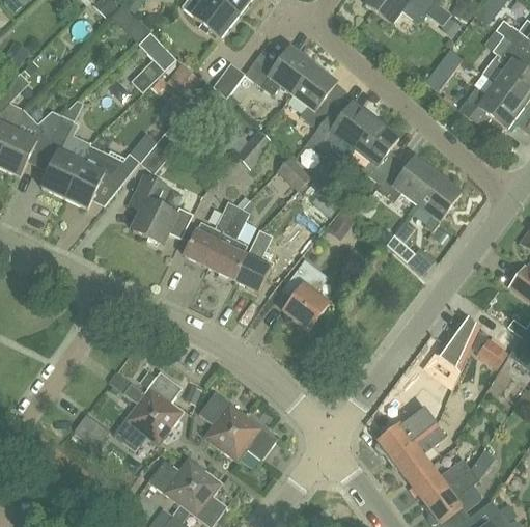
[(108,17),(119,4),(114,0),(98,0),(94,4),(108,17)]
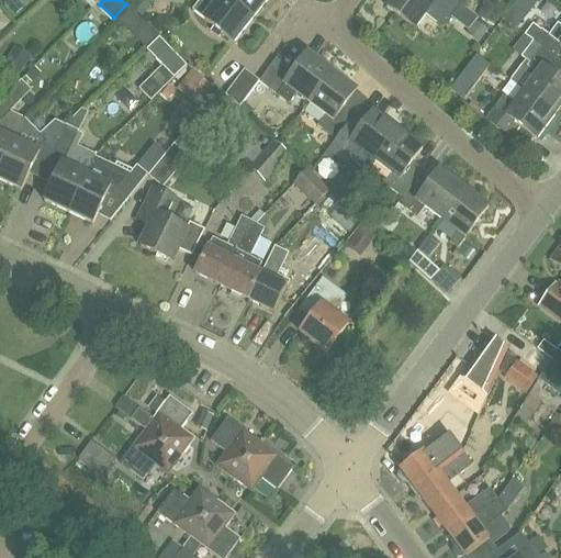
[(132,0),(128,4),(141,13),(148,3),(144,0),(132,0)]
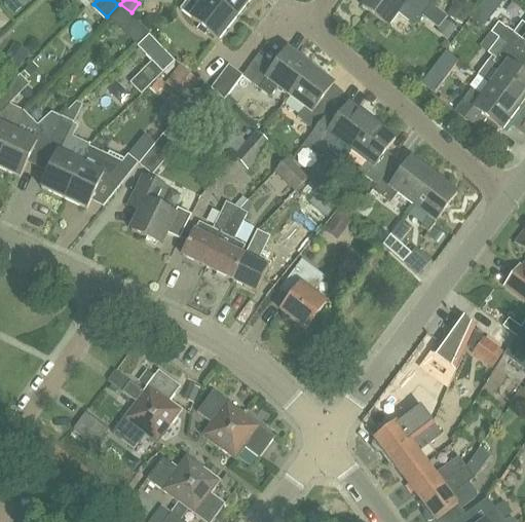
[(219,35),(236,13),(219,0),(200,0),(198,3),(194,0),(184,0),(180,5),(219,35)]
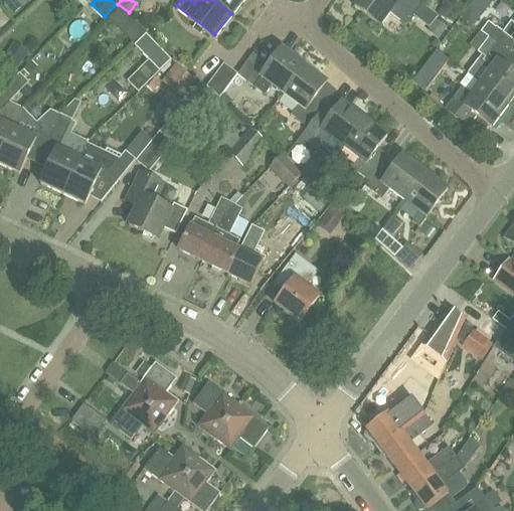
[(214,0),(231,13),(240,0),(214,0)]
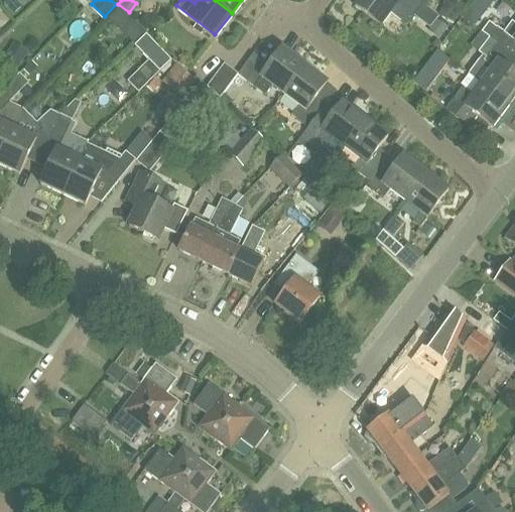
[(357,0),(355,3),(380,22),(390,10),(405,21),(412,12),(421,0),(357,0)]
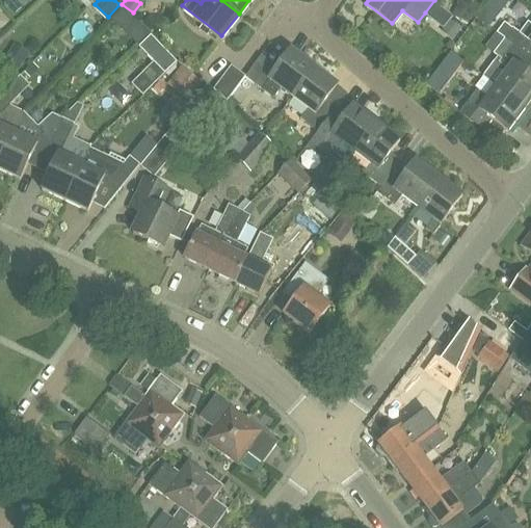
[(485,0),(476,14),(487,23),(505,0),(485,0)]
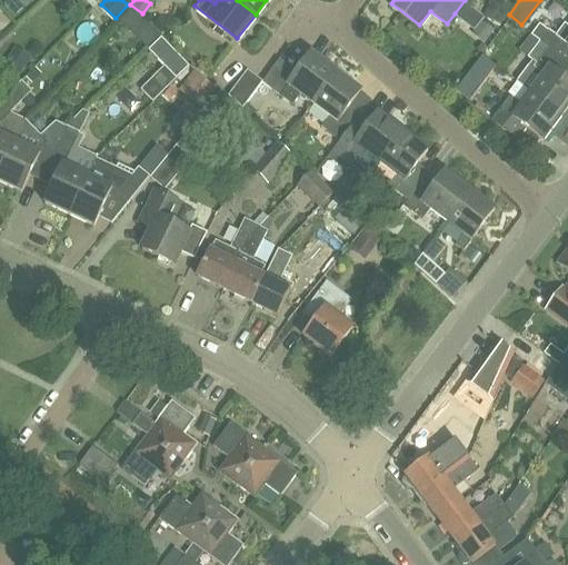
[(129,6),(118,18),(146,45),(158,32),(129,6)]
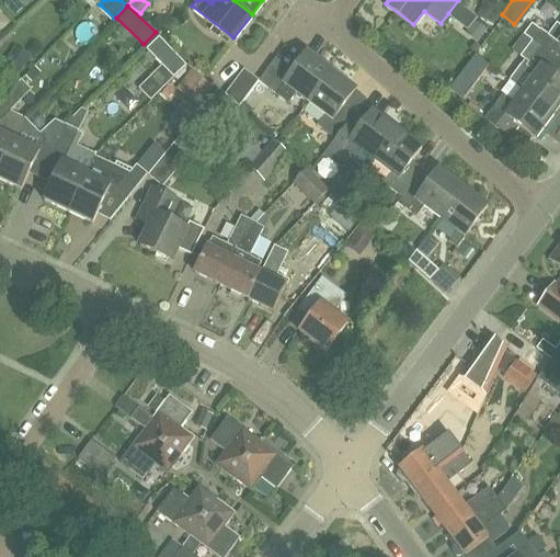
[(559,23),(553,24),(548,32),(539,26),(533,36),(540,42),(559,57),(559,23)]
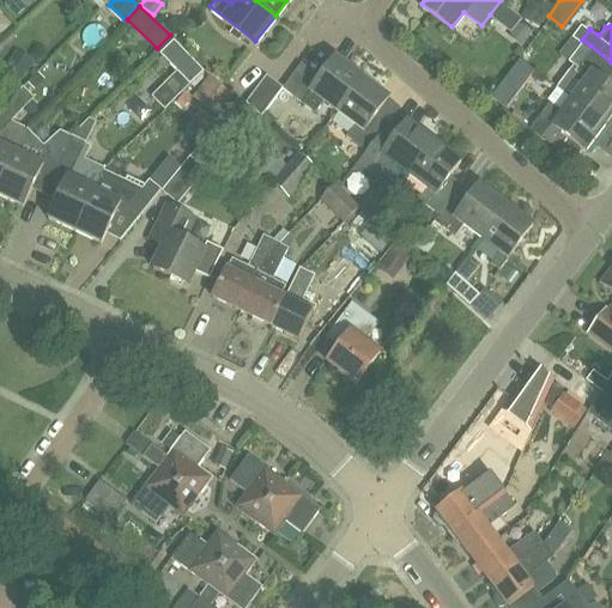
[(558,50),(573,62),(556,84),(571,95),(605,120),(611,110),(611,83),(606,78),(611,70),(611,62),(591,46),(582,40),(571,32),(558,50)]
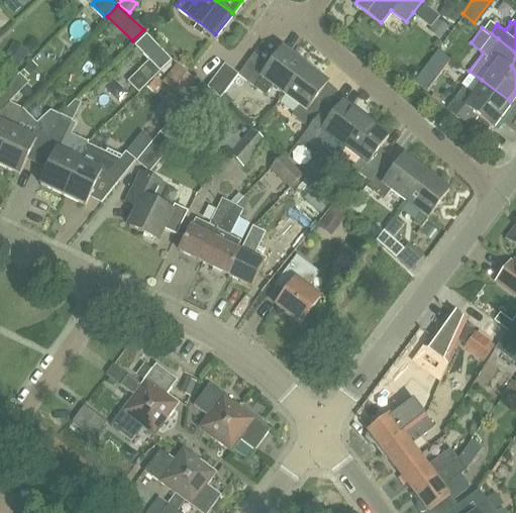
[(172,57),(146,31),(134,42),(160,68),(172,57)]
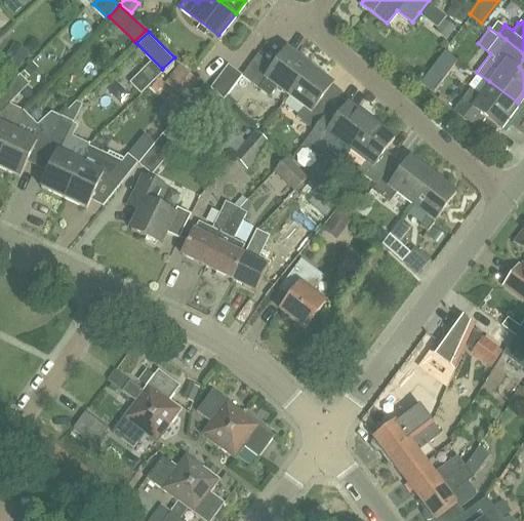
[(277,84),(287,92),(309,63),(286,46),(274,63),(257,51),(242,71),(242,72),(270,93),(277,84)]
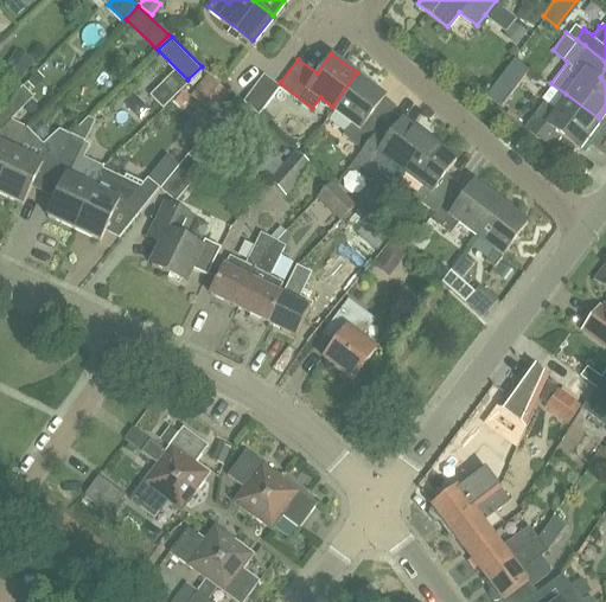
[(0,74),(17,84),(25,69),(7,58),(0,69),(0,74)]
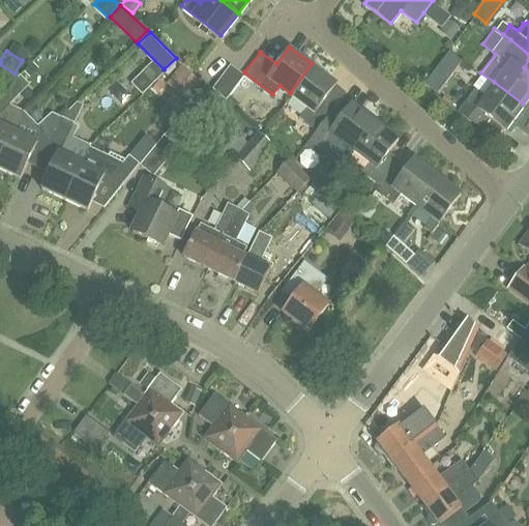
[(226,97),(244,72),(244,71),(230,61),(212,85),(226,98),(226,97)]
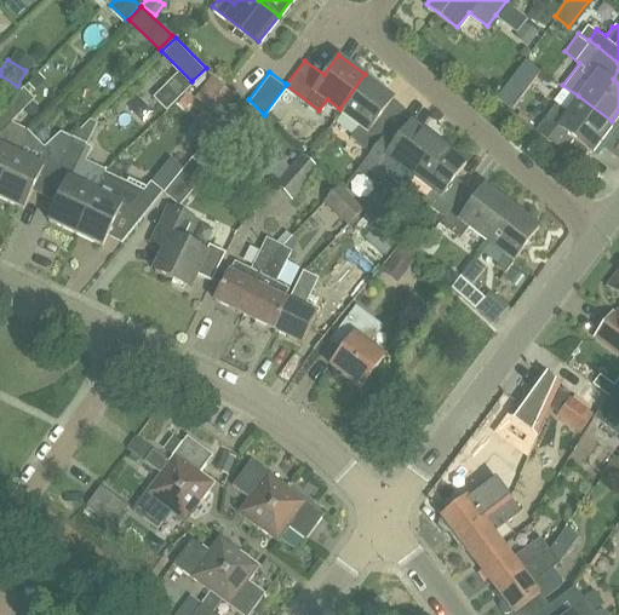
[(218,110),(235,92),(213,73),(196,91),(218,110)]
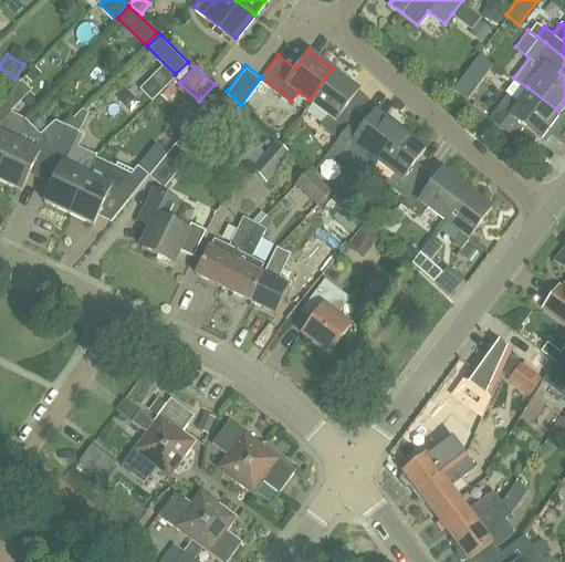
[(358,86),(333,68),(310,100),(327,112),(320,122),(338,136),(352,118),(355,114),(345,105),(358,86)]
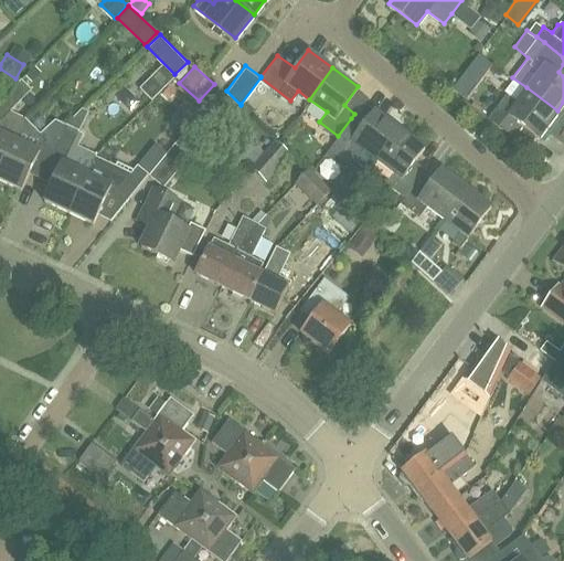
[(0,93),(11,76),(0,69),(0,93)]
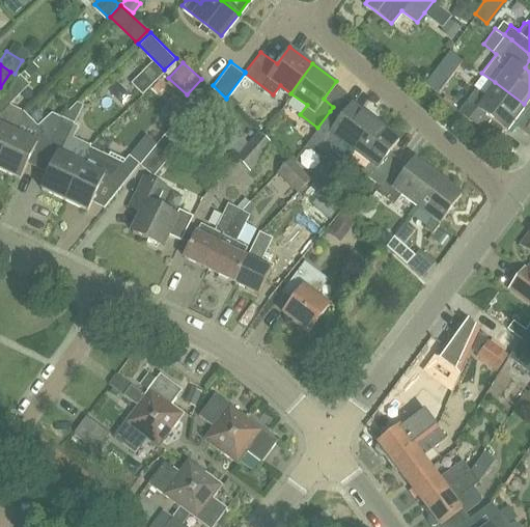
[(142,92),(151,83),(140,72),(131,80),(142,92)]
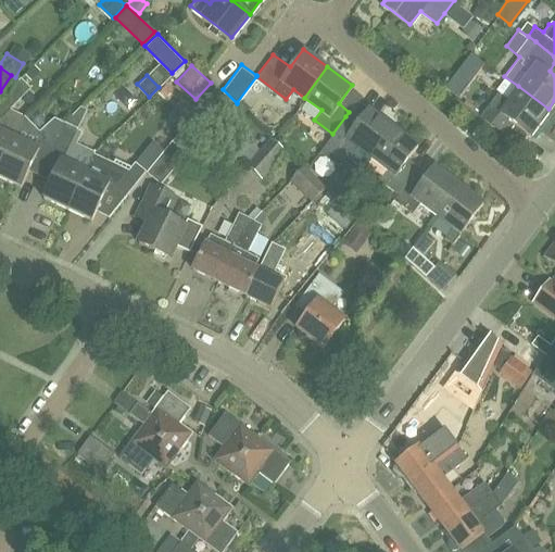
[(503,77),(517,88),(505,103),(495,96),(481,114),(504,133),(514,120),(531,133),(549,109),(518,86),(504,76),(503,77)]
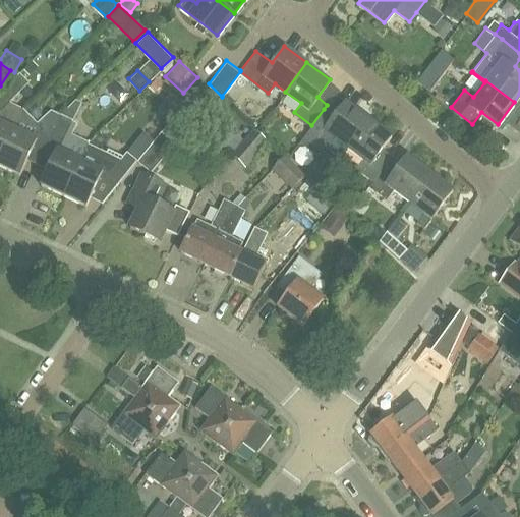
[(421,72),(415,80),(426,89),(431,80),(421,73),(421,72)]
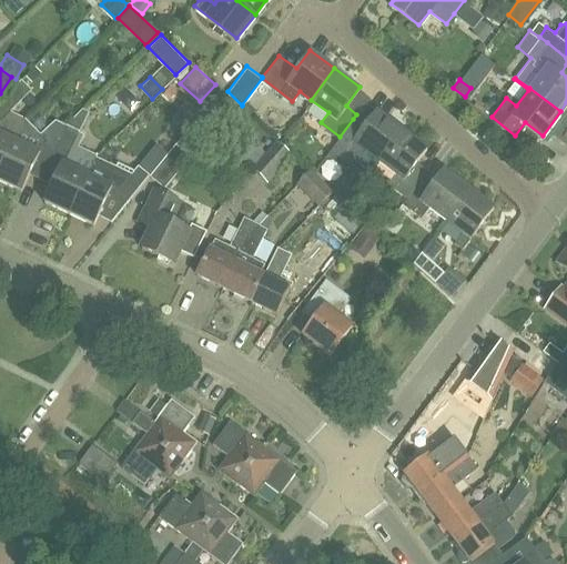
[(169,86),(163,92),(170,98),(175,91),(169,86)]
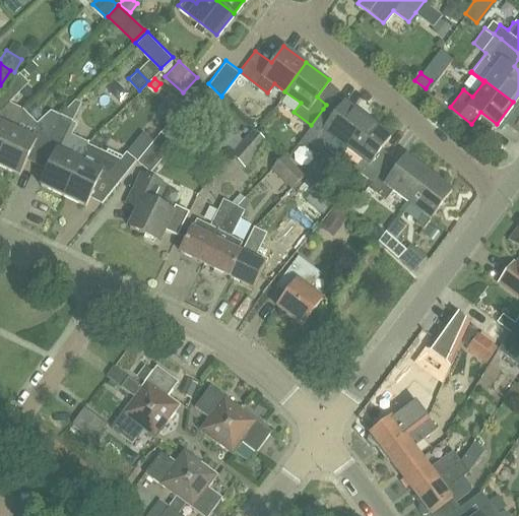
[(10,79),(0,89),(0,110),(20,89),(10,79)]
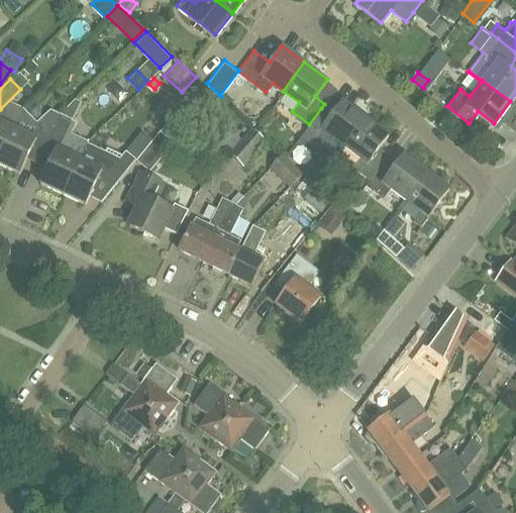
[(60,111),(72,116),(80,100),(74,97),(60,111)]
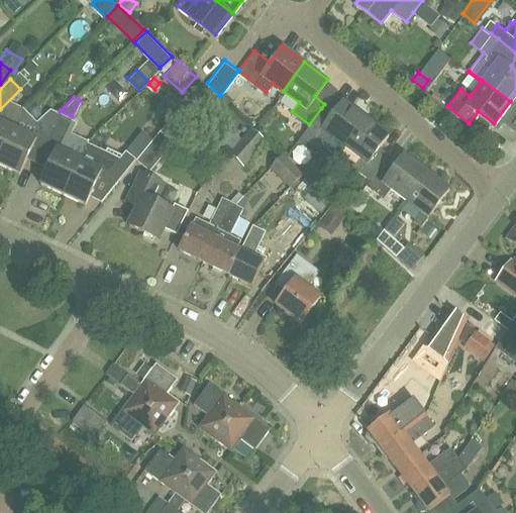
[(321,108),(309,124),(305,130),(321,142),(328,133),(344,145),(366,116),(343,99),(330,116),(321,108)]
